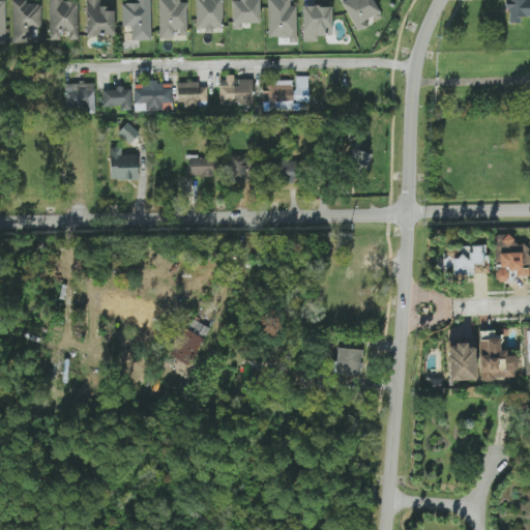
[(40,4),(27,4),(26,0),(11,0),(12,43),(41,42),(40,4)]
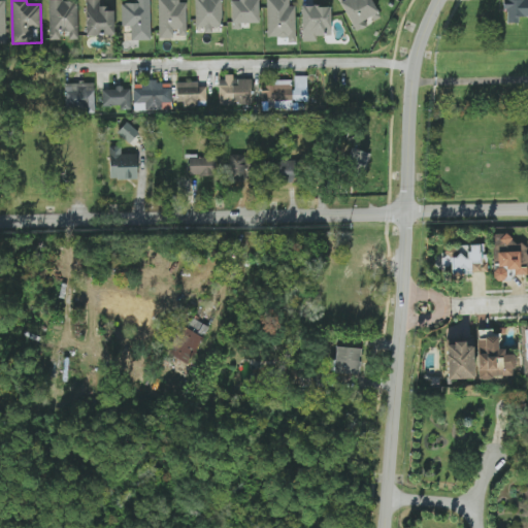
[(76,0),(65,0),(48,0),(50,39),(78,39),(76,0)]
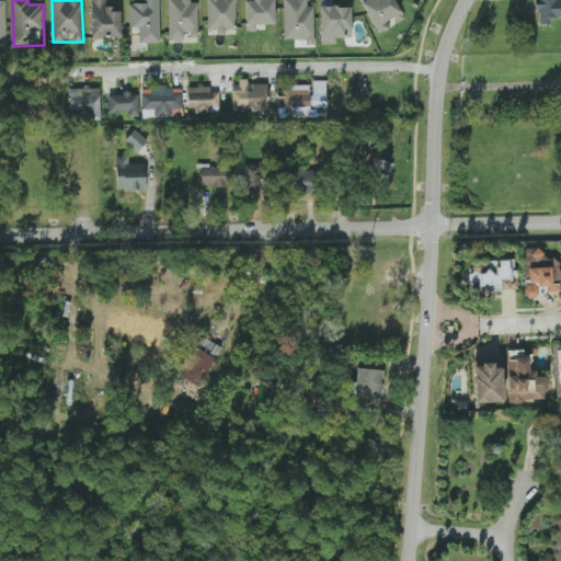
[(90,0),(91,37),(122,36),(121,9),(106,9),(105,0),(90,0)]
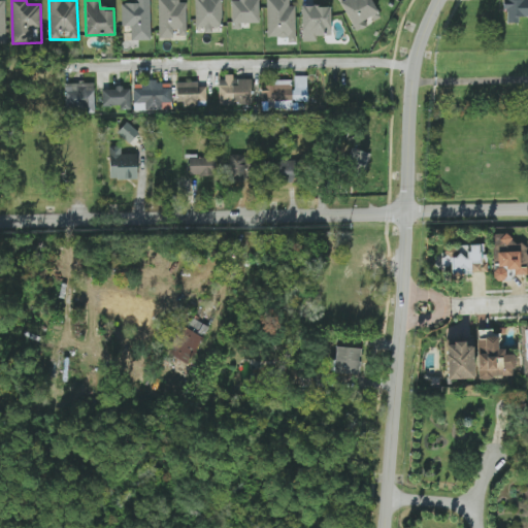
[(131,40),(151,40),(150,0),(137,0),(138,3),(121,3),(122,26),(131,26),(131,40)]
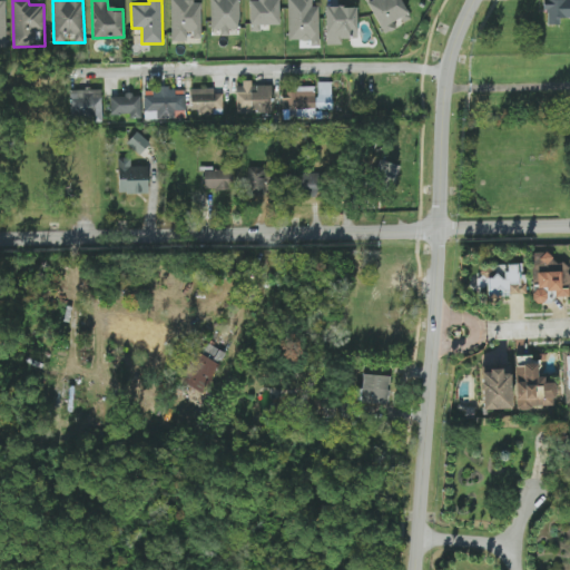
[(170,0),(172,41),(187,40),(187,38),(200,38),(199,0),(170,0)]
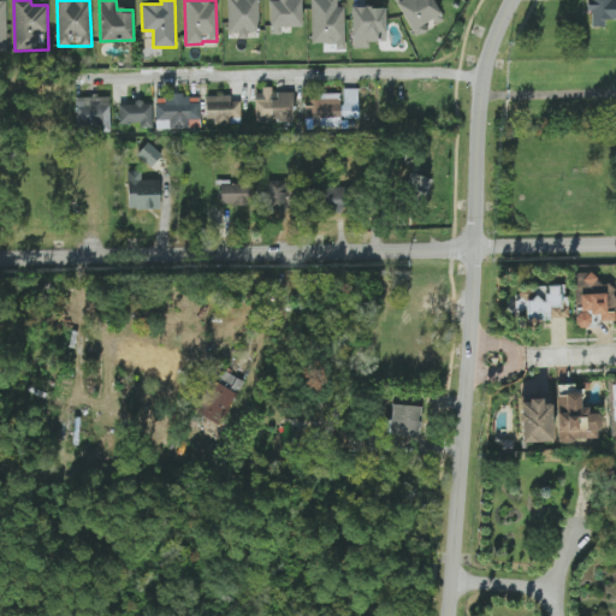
[(258,0),(226,0),(227,37),(247,37),(247,30),(259,29),(258,0)]
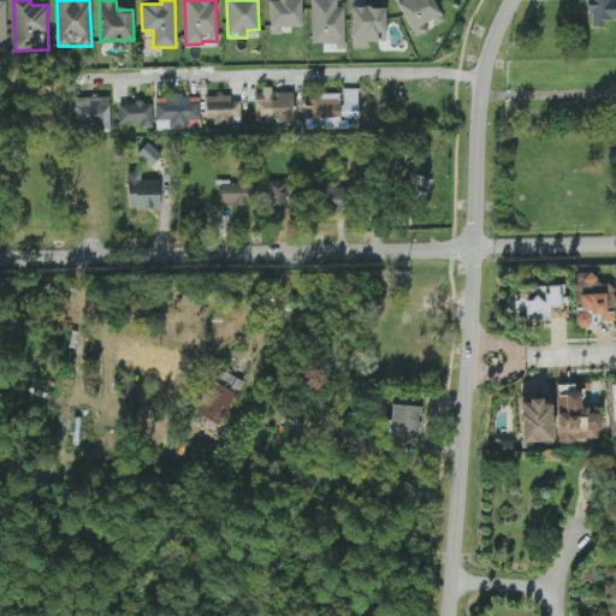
[(302,30),(301,0),(268,0),(270,30),(302,30)]
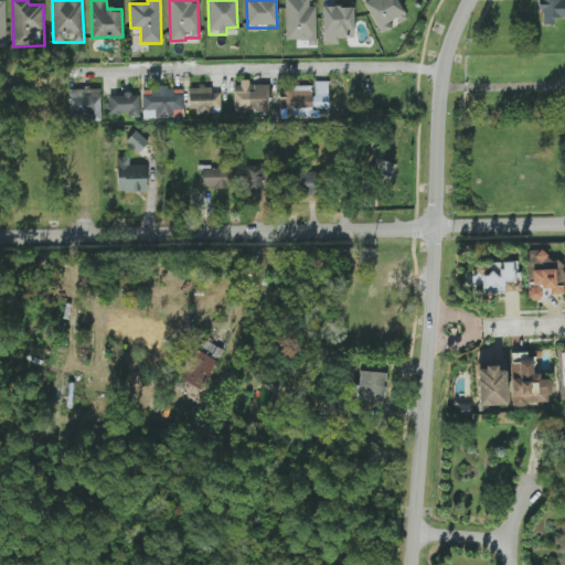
[(285,0),(286,40),(308,40),(308,45),(317,45),(316,6),(309,6),(308,0),(285,0)]
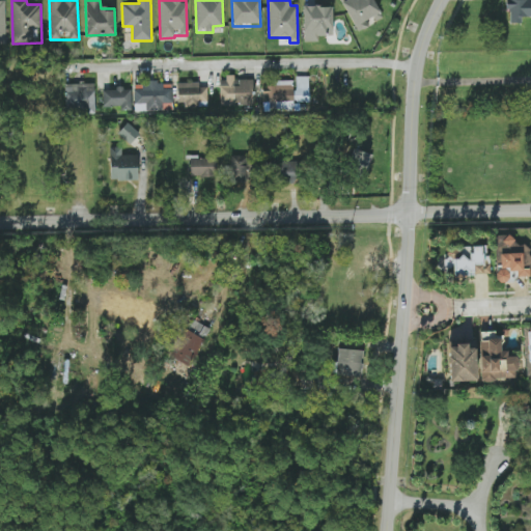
[(373,0),(341,0),(356,31),(383,19),(373,0)]
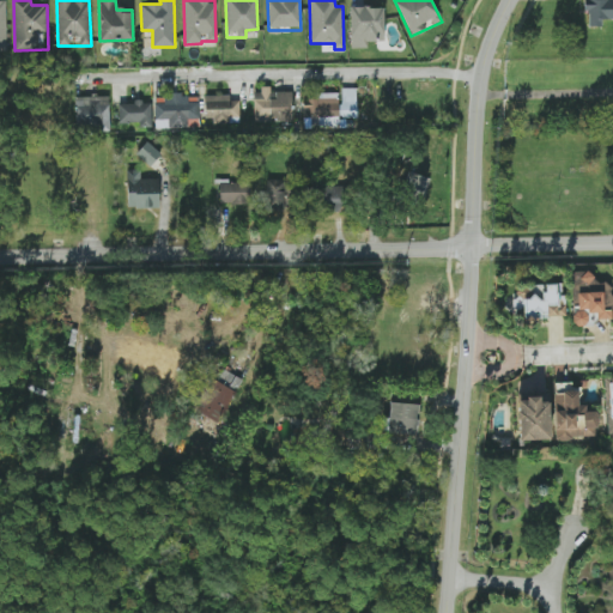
[(602,26),(602,19),(612,18),(612,0),(586,0),(587,26),(602,26)]
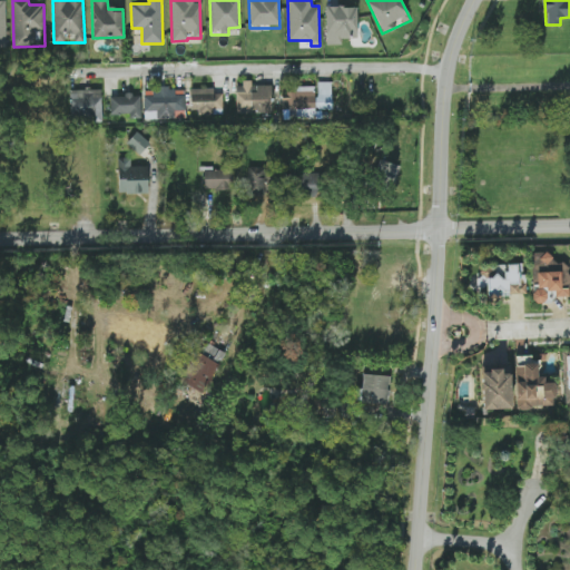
[(356,7),(325,7),(326,45),(342,45),(342,38),(357,38),(356,7)]
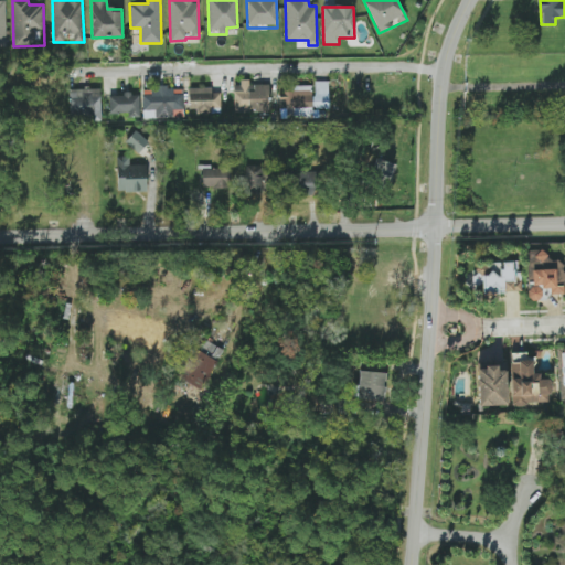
[(328,81),(313,82),(313,83),(278,84),(279,108),(329,107),(328,81)]
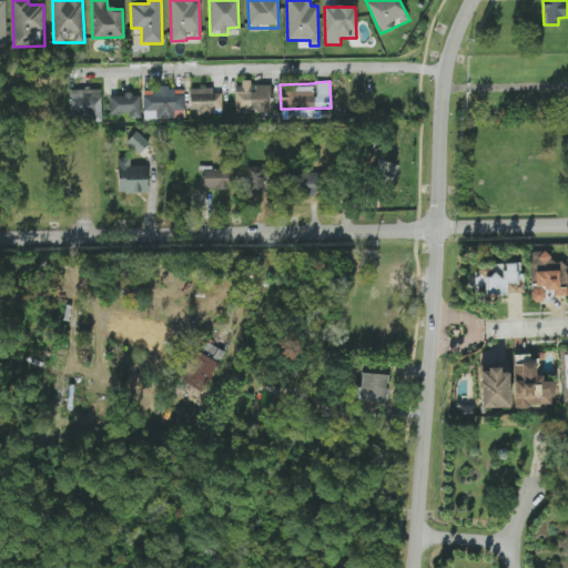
[(235,84),(236,113),(271,112),(271,83),(235,84)]
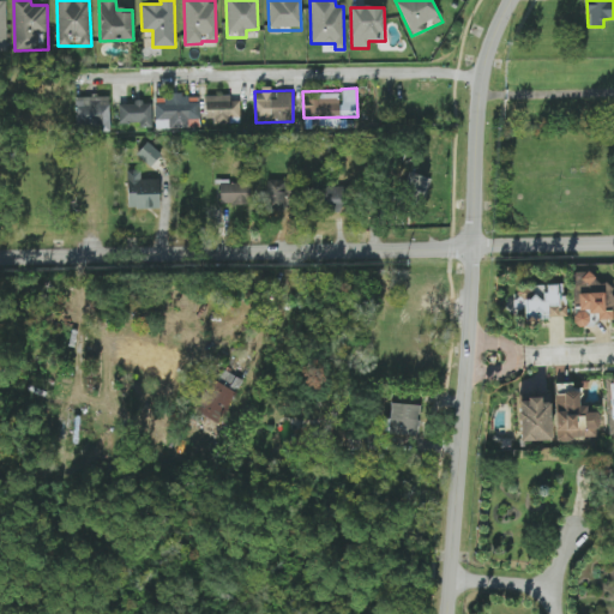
[(156,128),(187,128),(187,119),(199,119),(199,95),(166,95),(166,102),(155,103),(156,128)]
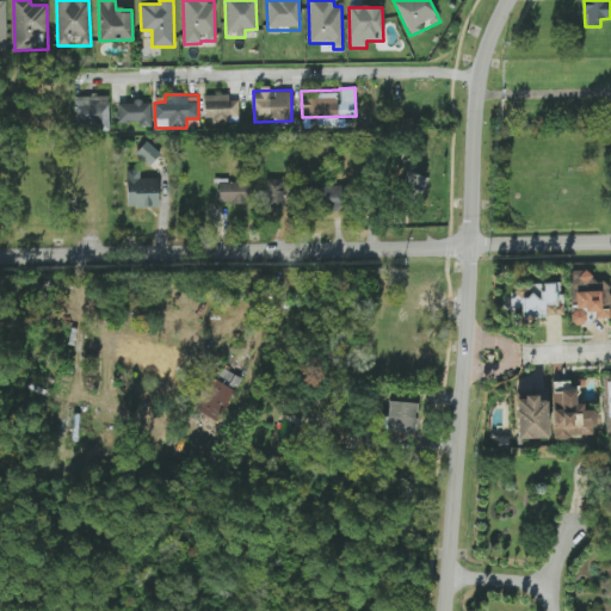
[(239,100),(229,99),(229,94),(204,94),(204,122),(239,122),(239,100)]
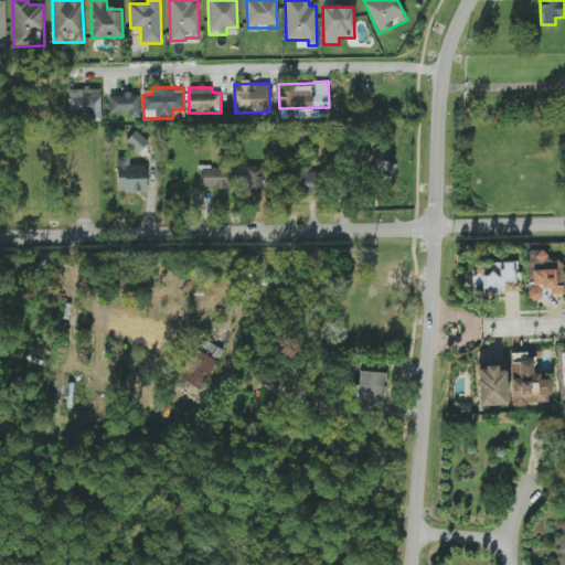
[(100,88),(68,89),(70,118),(100,118),(100,88)]
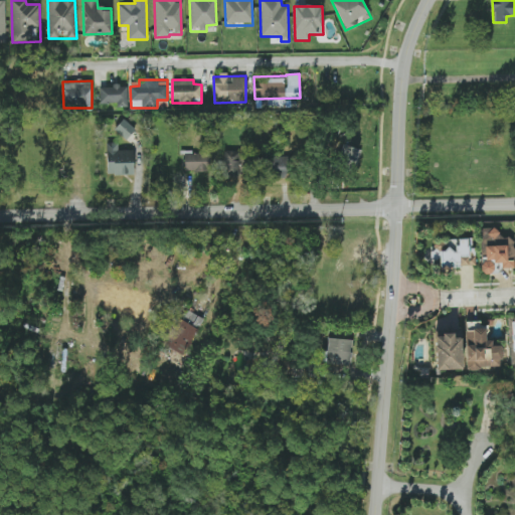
[(128,107),(127,86),(100,87),(100,103),(117,103),(117,107),(128,107)]
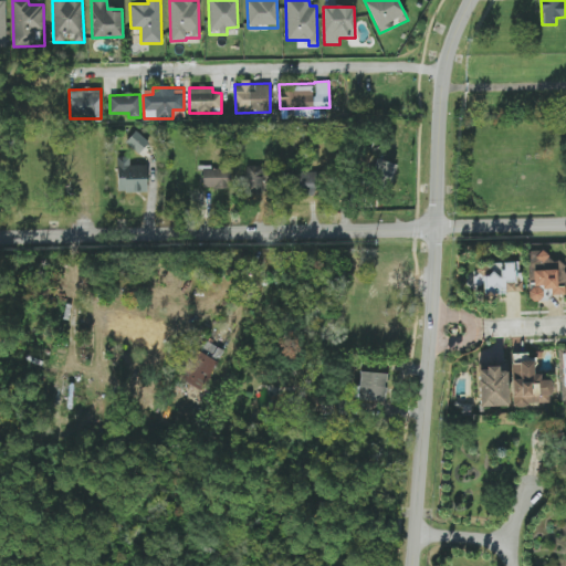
[(148,143),(136,130),(126,142),(139,153),(148,143)]
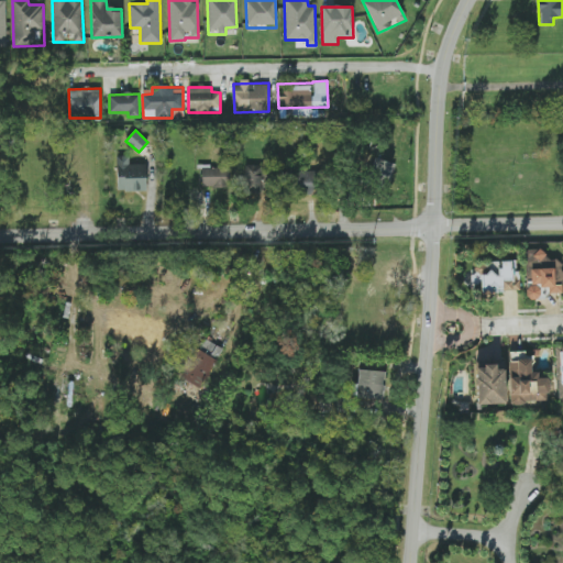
[(129,156),(117,156),(116,190),(145,191),(145,164),(129,164),(129,156)]
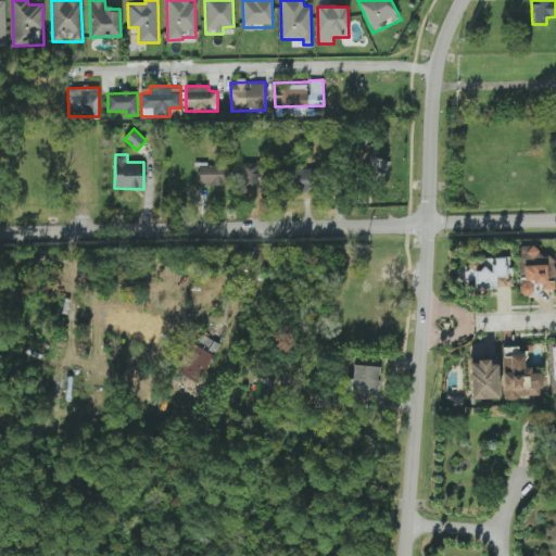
[(257,190),(258,163),(241,163),(240,190),(257,190)]
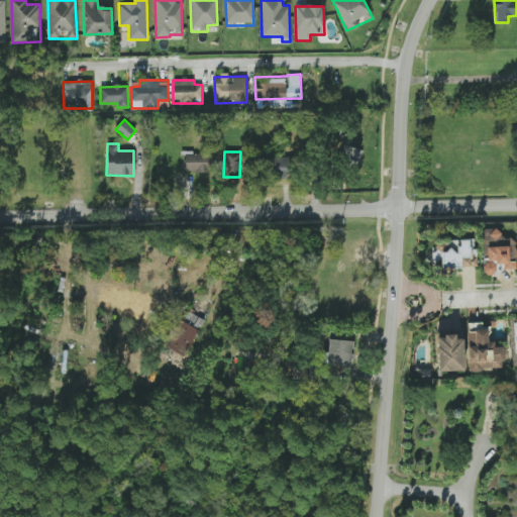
[(210,172),(210,152),(185,152),(185,172),(210,172)]
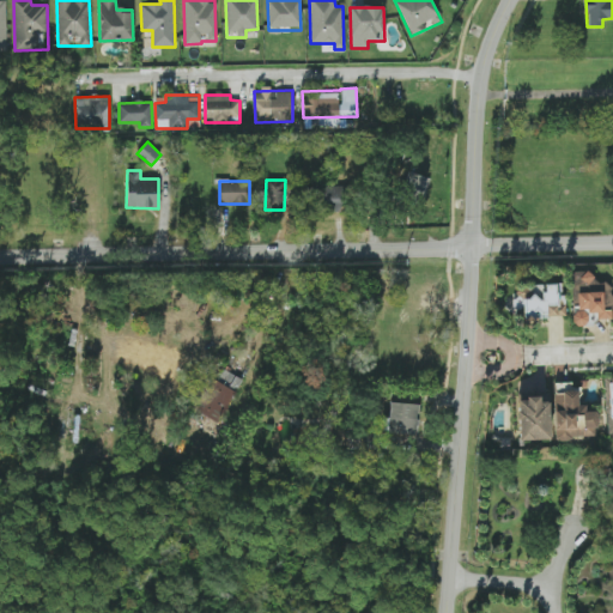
[(322,187),(323,212),(347,211),(346,186),(322,187)]
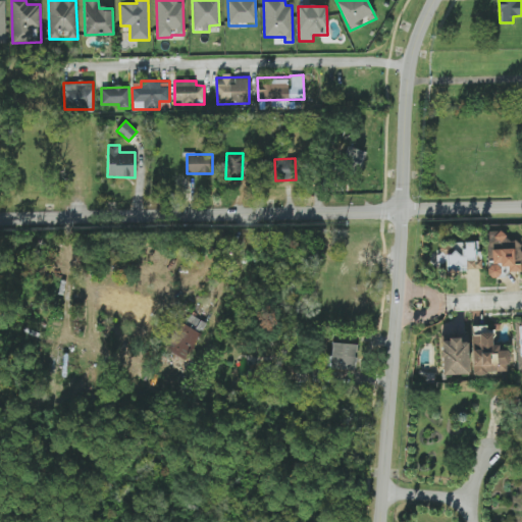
[(488,231),(487,277),(500,277),(500,269),(521,269),(521,251),(519,252),(519,242),(506,241),(506,231),(488,231)]
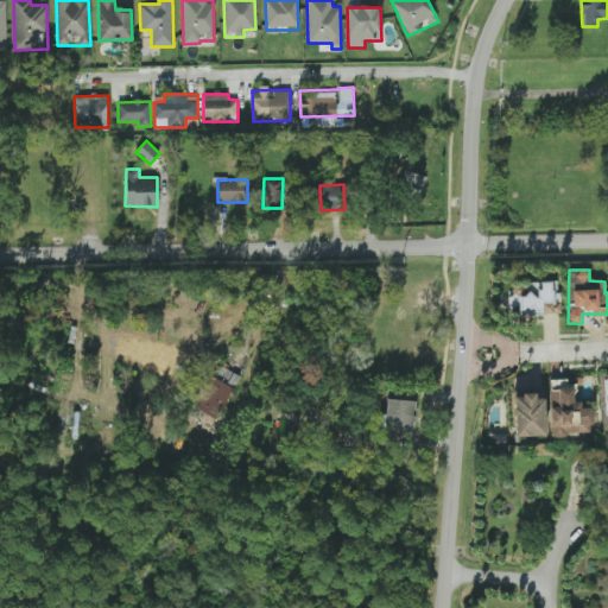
[(559,315),(559,283),(520,282),(519,314),(559,315)]
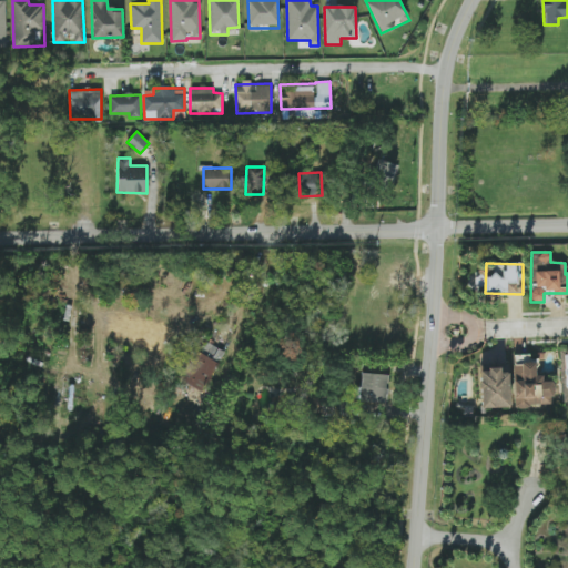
[(219,363),(196,351),(180,379),(202,392),(219,363)]
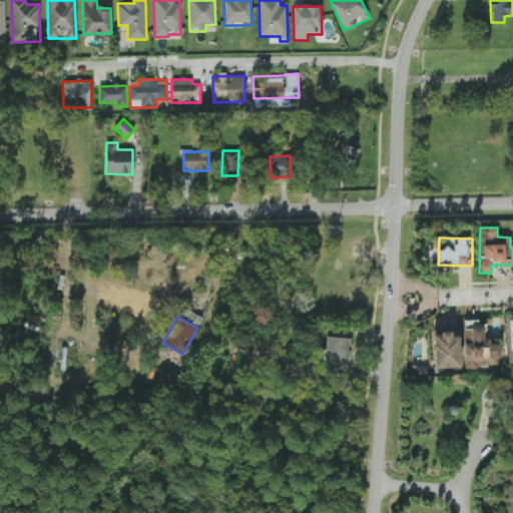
[(464,367),(499,366),(499,342),(485,342),(484,322),(463,322),(464,367)]
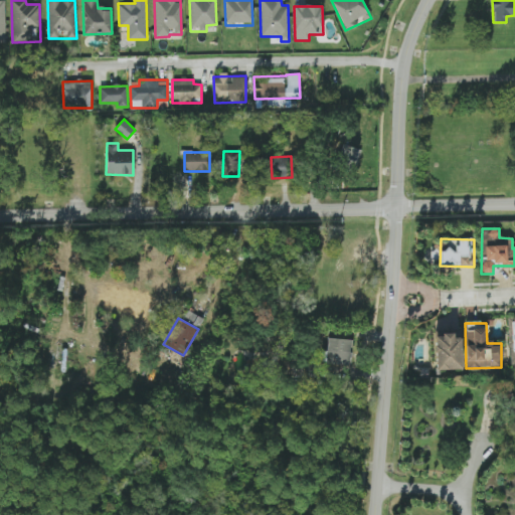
[(462,369),(461,332),(434,332),(435,369),(462,369)]
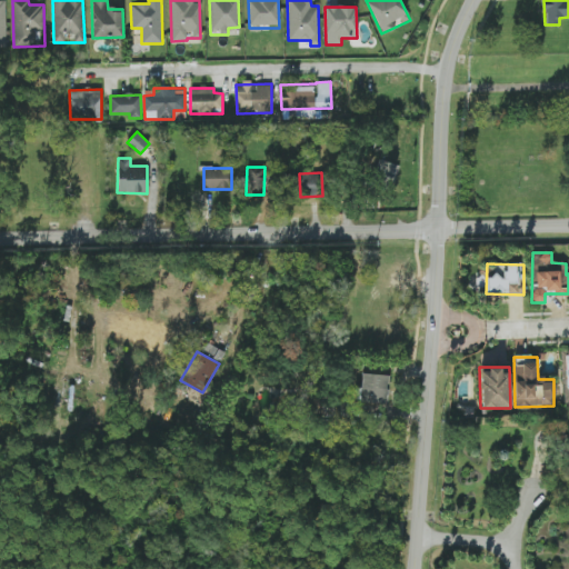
[(359,401),(386,405),(388,376),(362,372),(359,401)]
